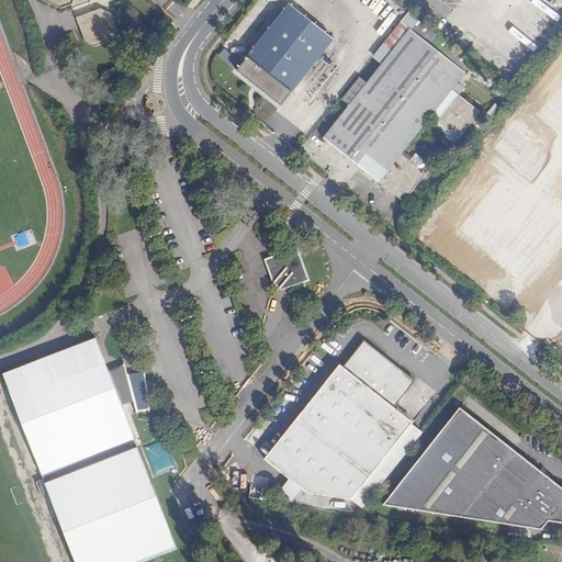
[(74,9),(92,3),(90,0),(41,0),(42,1),(62,11),(71,4),(74,9)]
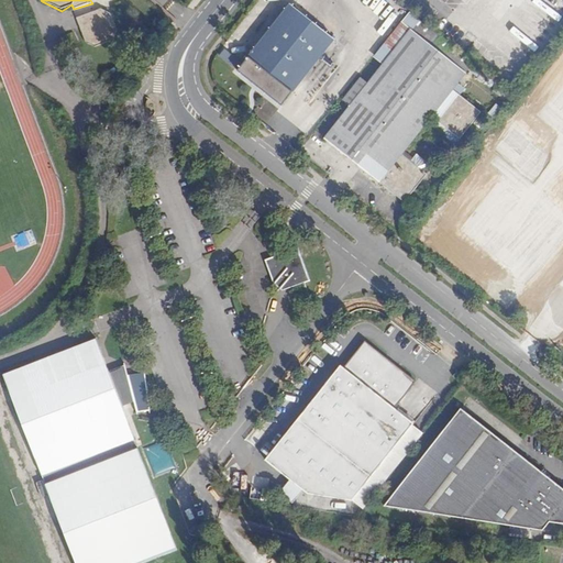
[(95,12),(92,3),(74,9),(77,19),(95,12)]
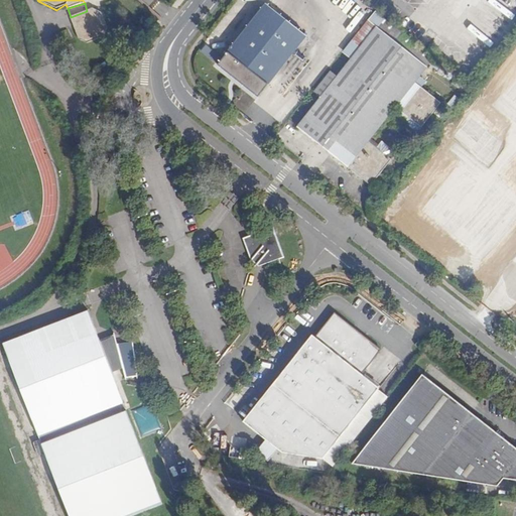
[(307,36),(267,4),(219,65),(259,96),(307,36)]
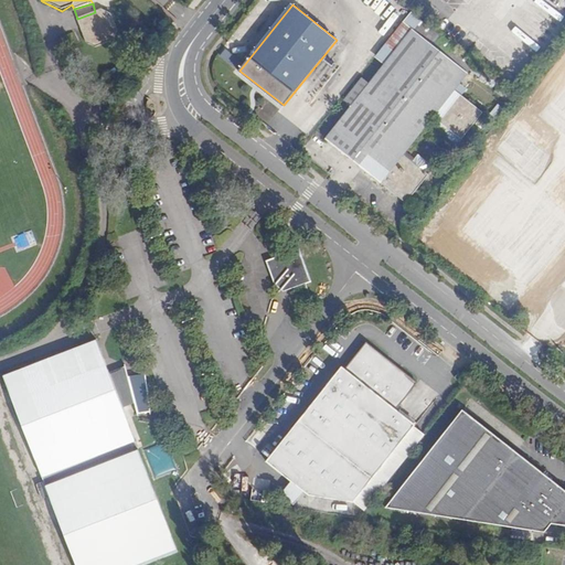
[(103,9),(95,12),(77,19),(87,43),(100,48),(115,42),(118,31),(112,12),(103,9)]
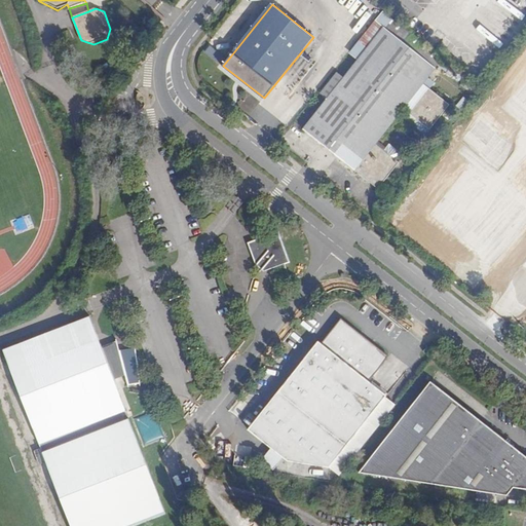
[(445,58),(392,16),(344,78),(338,73),(322,94),(328,99),(304,128),(378,188),(399,163),(375,145),(405,108),(430,128),(450,104),(424,83),(445,58)]
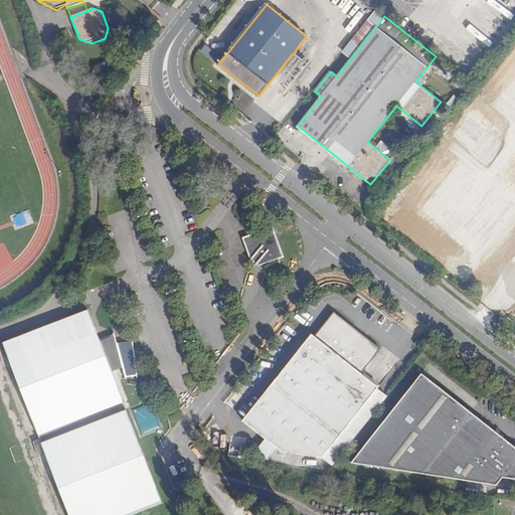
[(434,166),(514,226),(514,172),(508,181),(454,140),(434,166)]
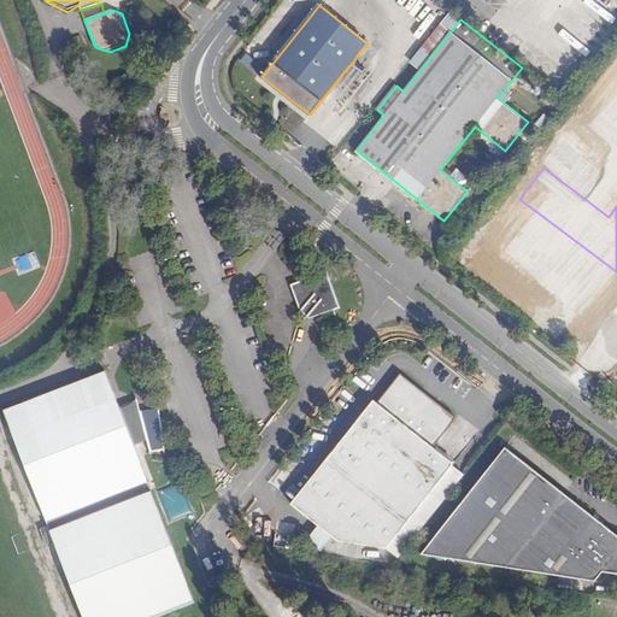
[(457,170),(452,177),(465,186),(470,178),(457,170)]
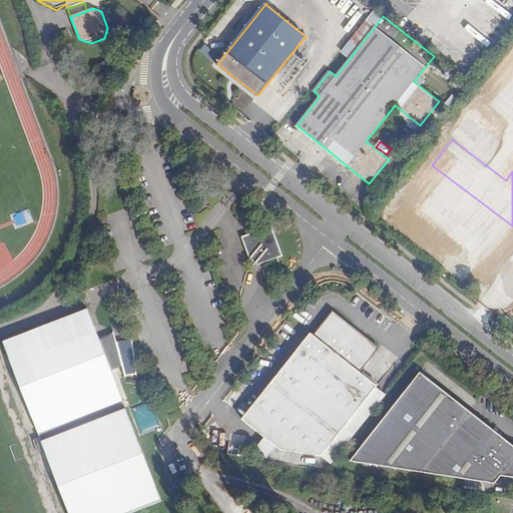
[(18,227),(33,220),(29,209),(14,216),(18,227)]
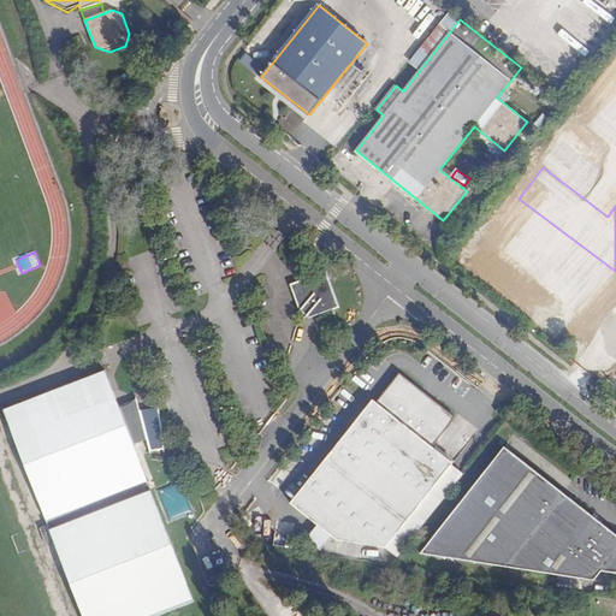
[(341,306),(326,266),(288,283),(297,309),(317,317),(341,306)]
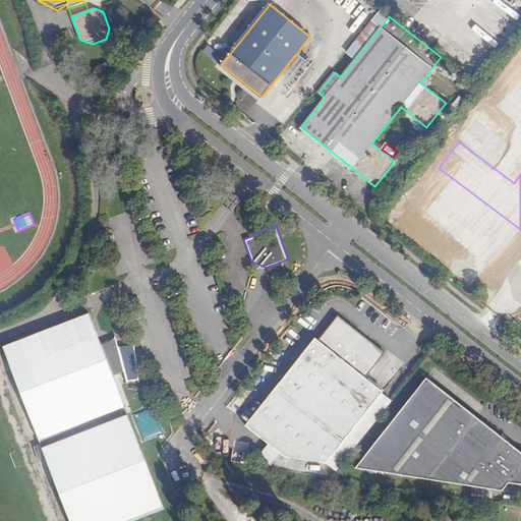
[(90,311),(2,345),(39,440),(126,406),(117,384),(101,339),(90,311)]
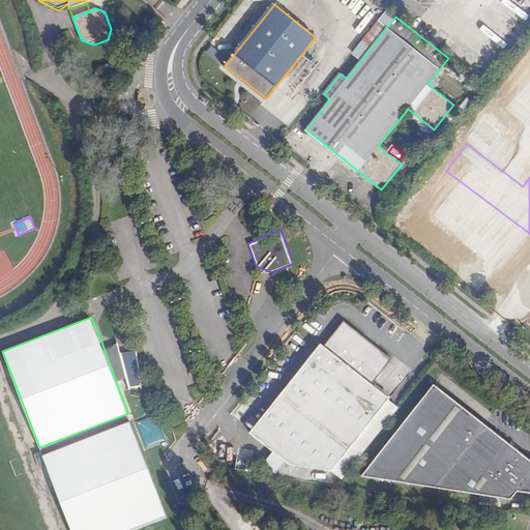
[(251,434),(290,465),(332,471),(389,399),(373,385),(392,359),(345,321),(324,347),(321,345),(251,434)]
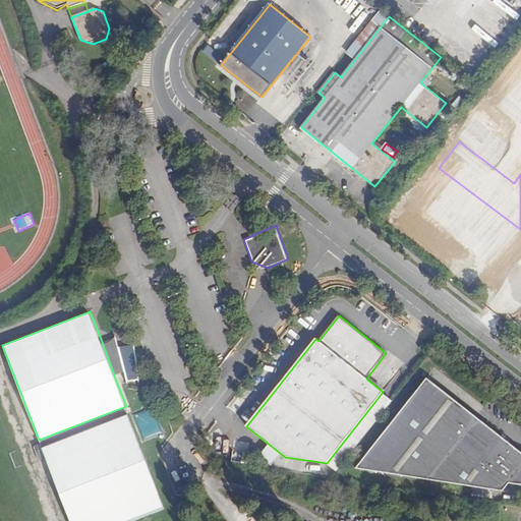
[(116,333),(101,339),(117,384),(126,380),(119,346),(116,333)]
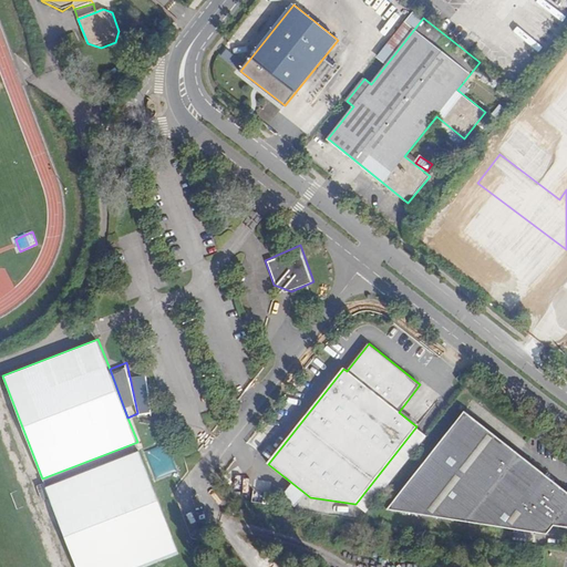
[(468,381),(461,374),(456,379),(465,385),(468,381)]
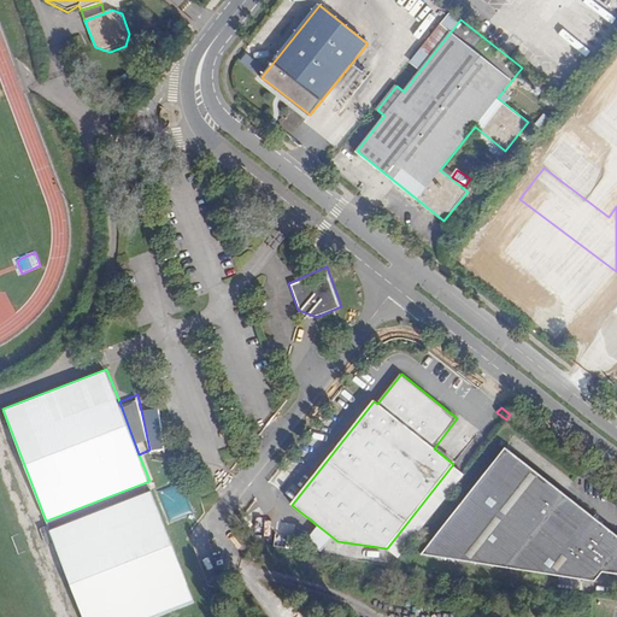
[(160,410),(141,410),(150,450),(151,454),(166,454),(160,410)]
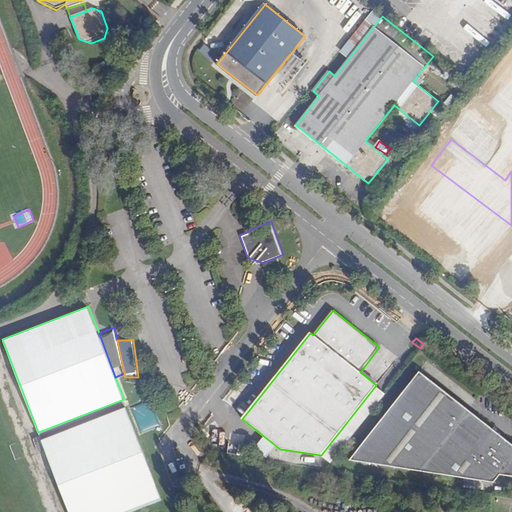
[(511,445),(420,371),(349,459),(442,474),(448,475),(493,482),(499,474),(511,476),(511,445)]
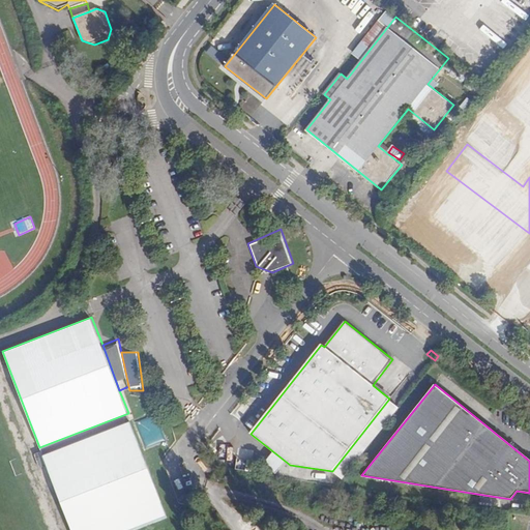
[(131,420),(42,453),(71,529),(133,529),(169,517),(131,420)]
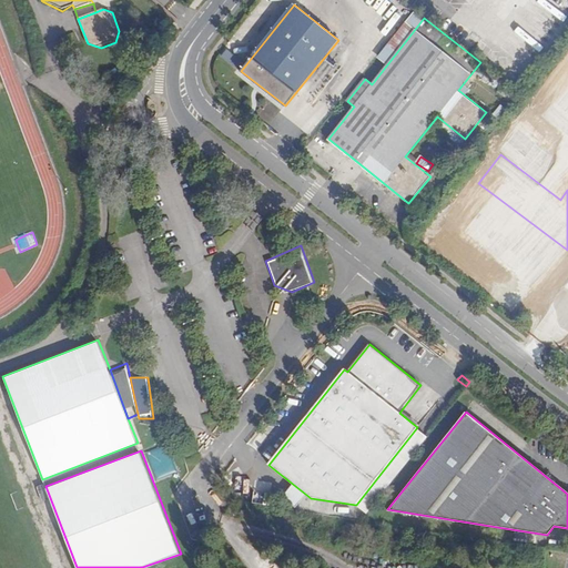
[(256,480),(253,500),(266,503),(270,483),(256,480)]
